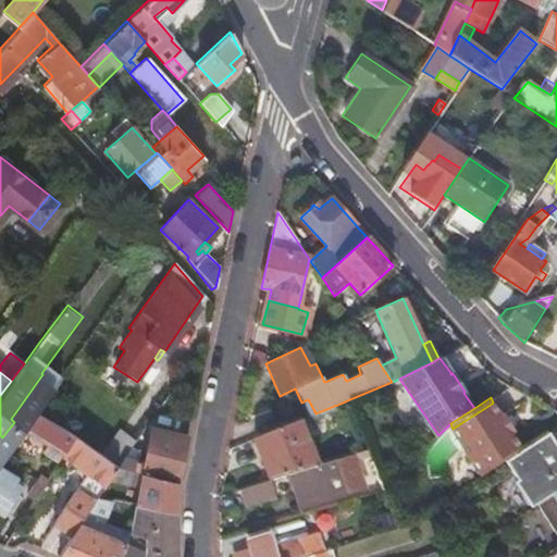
[(308,399),(301,403),(309,416),(316,413),(308,399)]
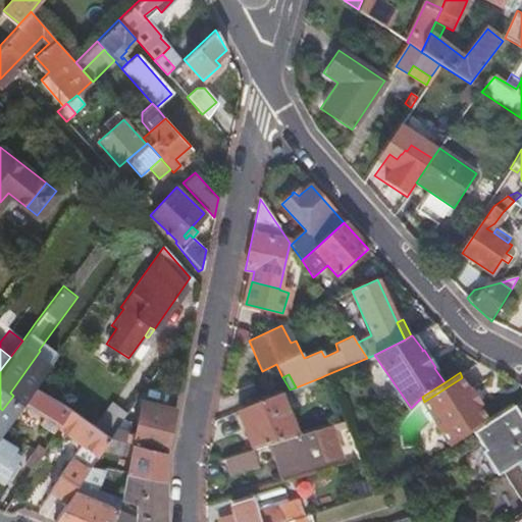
[(473,431),(489,421),(479,405),(482,403),(472,387),(470,388),(462,377),(461,378),(427,400),(424,402),(451,446),(466,436),(473,431)]
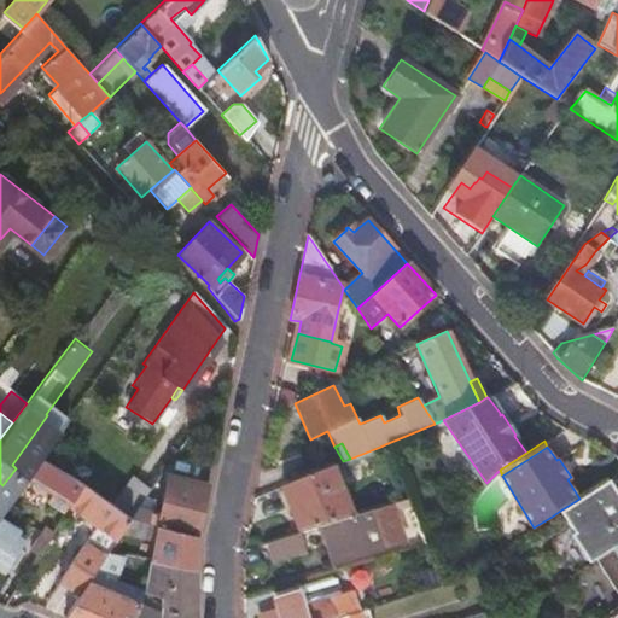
[(39,456),(25,476),(69,507),(83,487),(81,485),(39,456)]
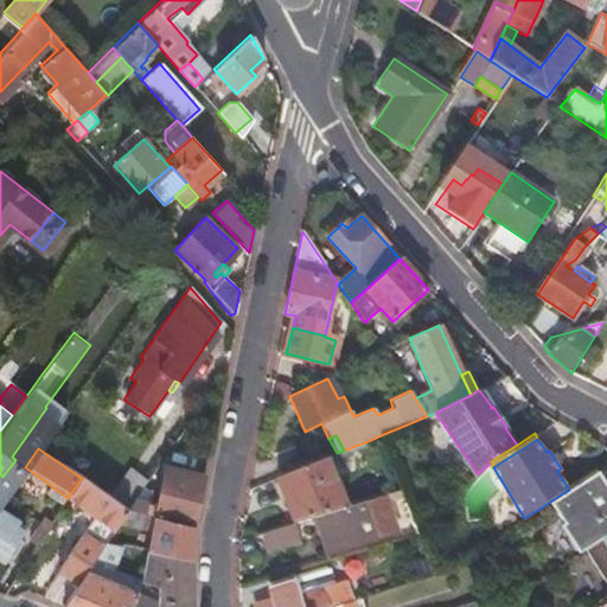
[(342,509),(325,458),(280,475),(294,523),(315,517),(342,509)]
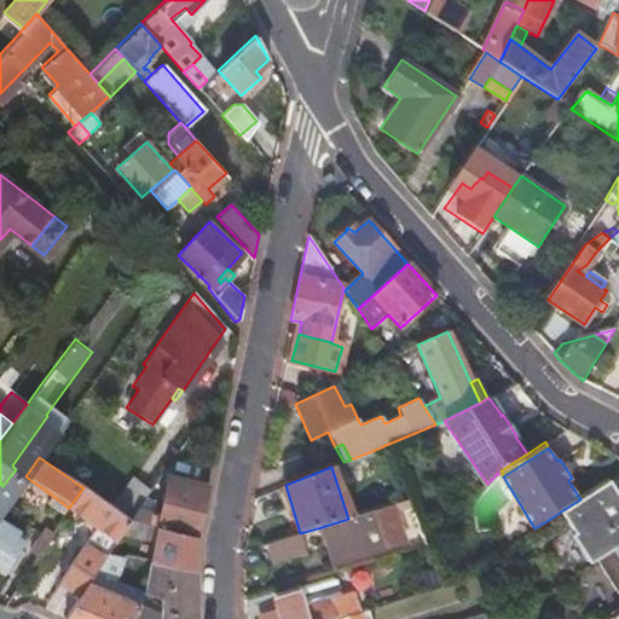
[(156,527),(194,533),(196,533),(207,481),(167,473),(161,503),(143,501),(129,520),(128,521),(156,527)]
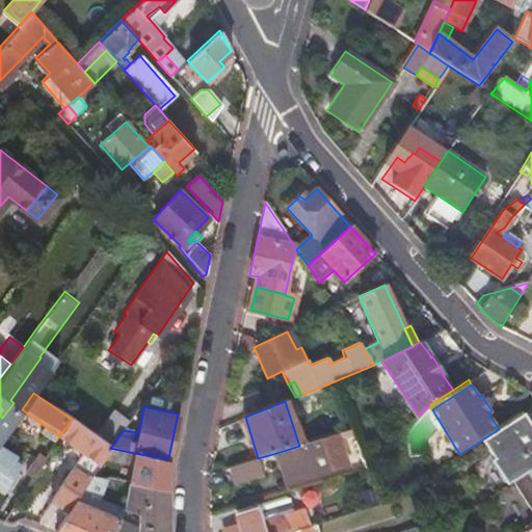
[(531,468),(531,423),(526,413),(500,428),(499,429),(482,440),(495,458),(491,460),(507,484),(512,481),(531,468)]
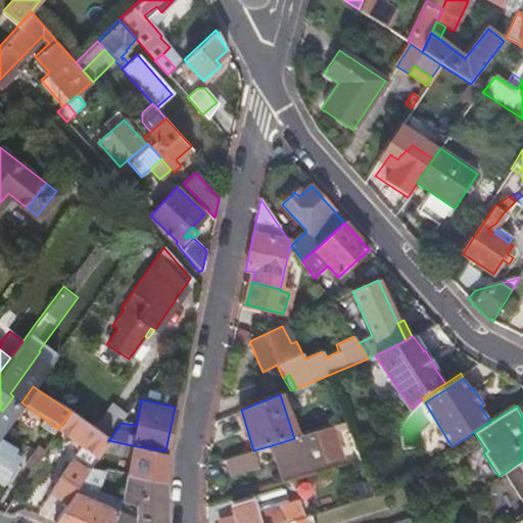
[(97,430),(109,439),(121,423),(126,416),(114,407),(97,430)]
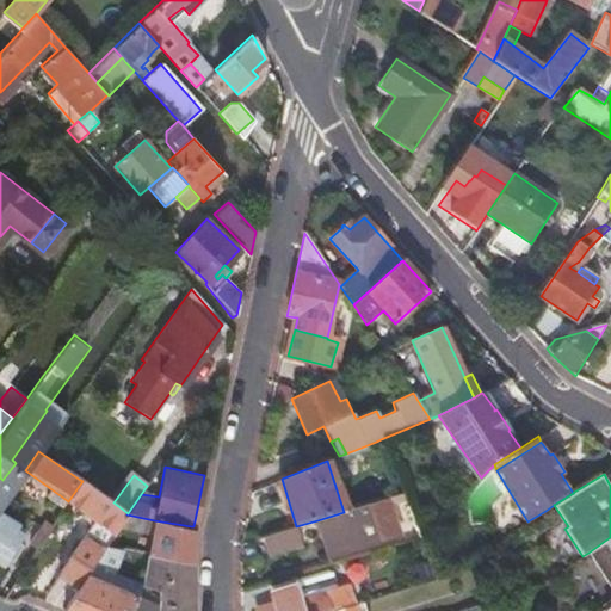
[(57,574),(76,590),(104,548),(127,514),(128,513),(113,503),(82,481),(68,501),(84,512),(91,518),(96,520),(57,574)]
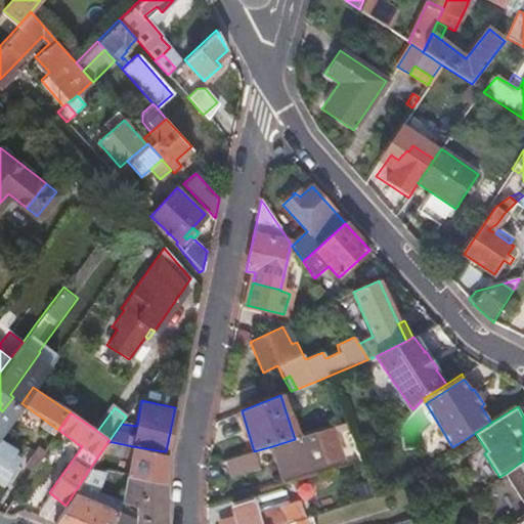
[(334,433),(346,429),(345,425),(295,439),(272,446),(276,459),(281,456),(288,476),(342,460),(334,433)]
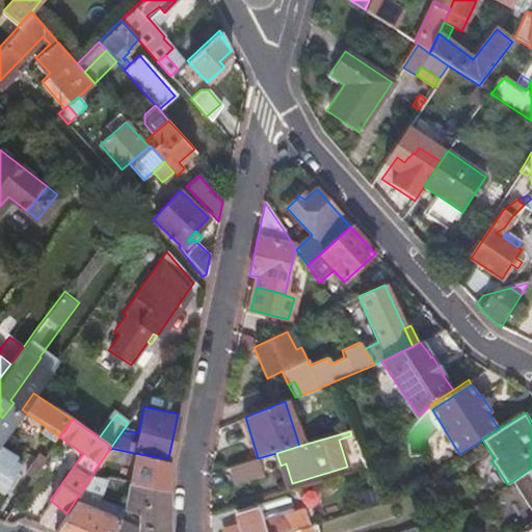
[(77,455),(79,451),(73,446),(70,450),(77,455)]
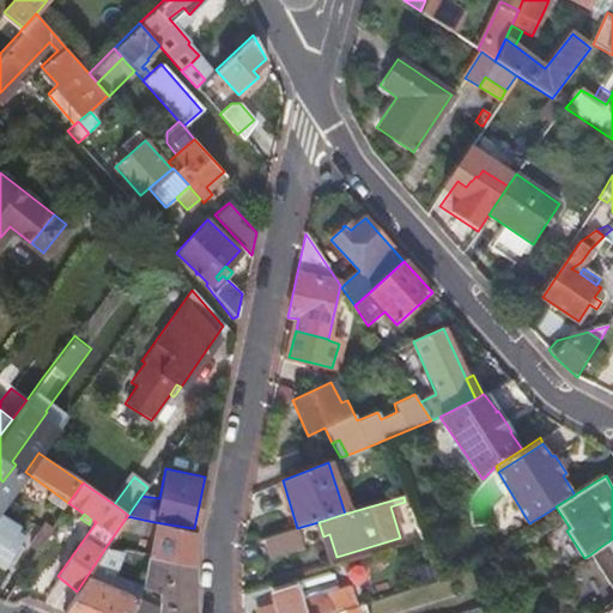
[(25,534),(0,516),(0,559),(10,566),(22,551),(17,547),(25,534)]
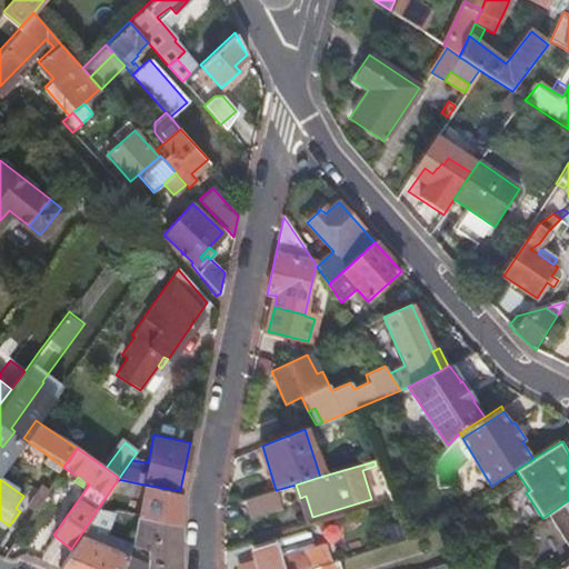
[(137,516),(178,522),(178,490),(143,485),(137,516)]
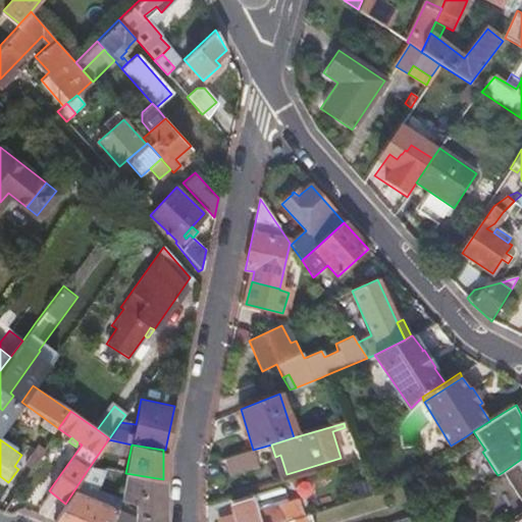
[(23,464),(30,469),(37,459),(41,454),(34,449),(23,464)]
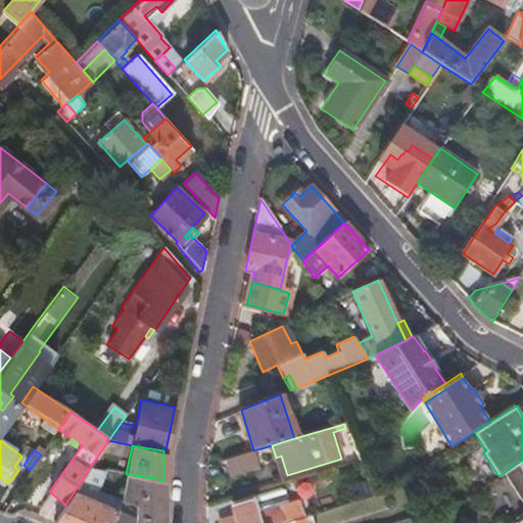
[(253,450),(225,460),(230,477),(258,468),(253,450)]
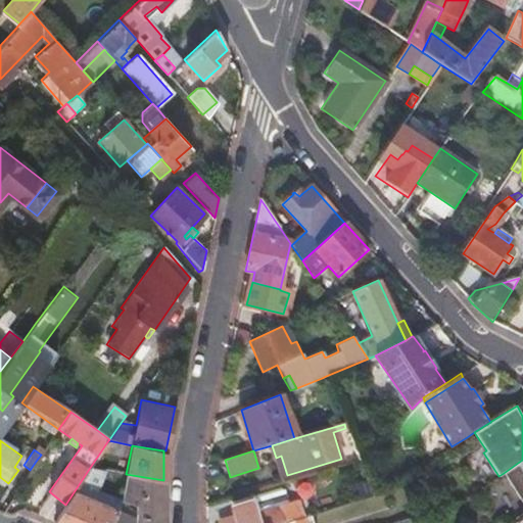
[(282,477),(287,475),(281,456),(276,458),(282,477)]
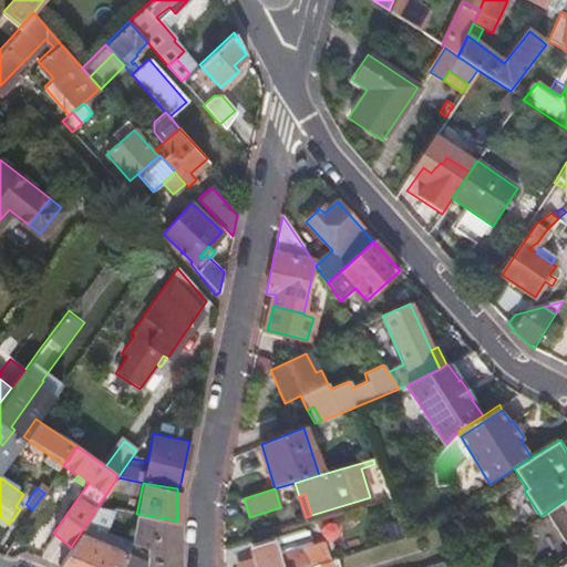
[(566,546),(566,498),(546,513),(566,546)]
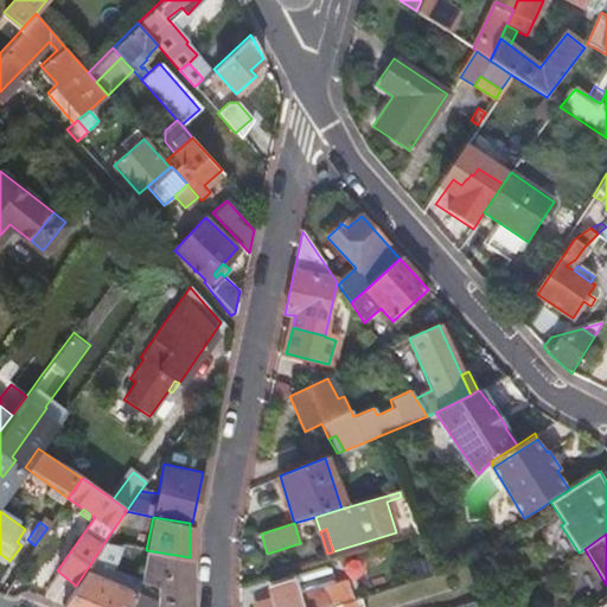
[(189,606),(190,557),(146,550),(138,580),(155,585),(155,595),(155,601),(133,593),(136,579),(104,568),(115,551),(103,544),(76,586),(59,606),(189,606)]
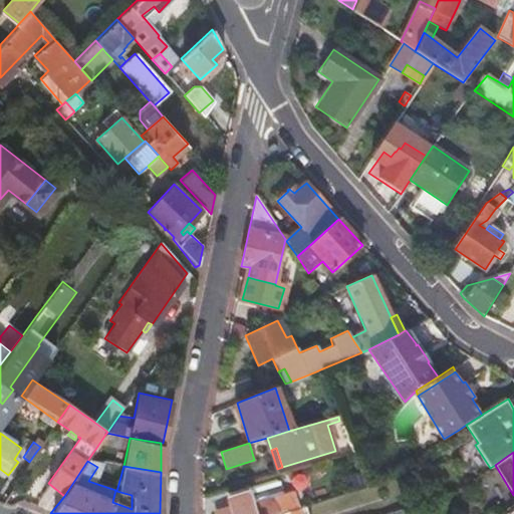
[(354,491),(365,488),(360,473),(350,476),(354,491)]
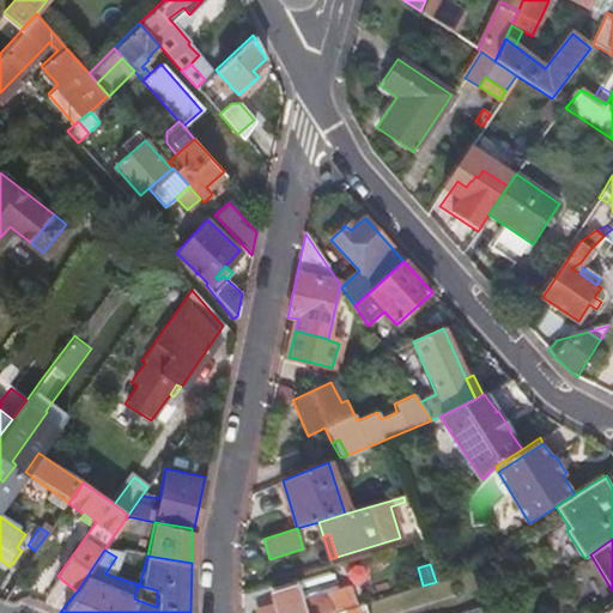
[(262,610),(261,612),(334,612),(353,607),(349,589),(311,601),(305,582),(269,593),(273,606),(262,610)]
